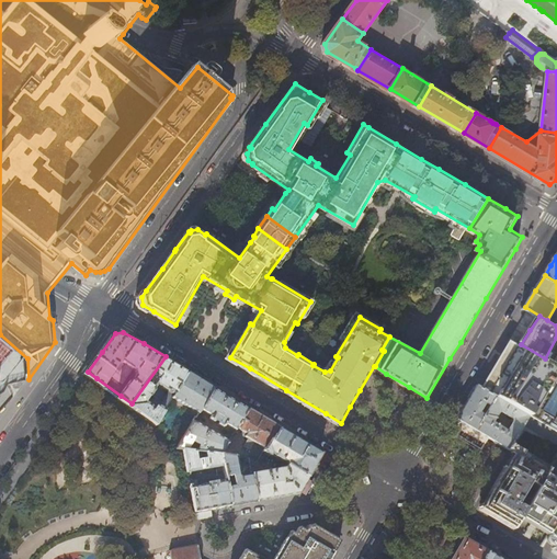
[(0,411),(19,389),(29,379),(27,358),(0,334),(0,411)]
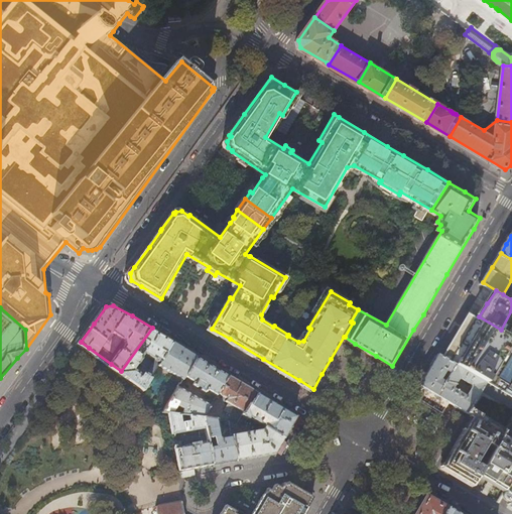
[(511,336),(501,330),(479,316),(471,312),(445,356),(488,380),(511,394),(511,336)]
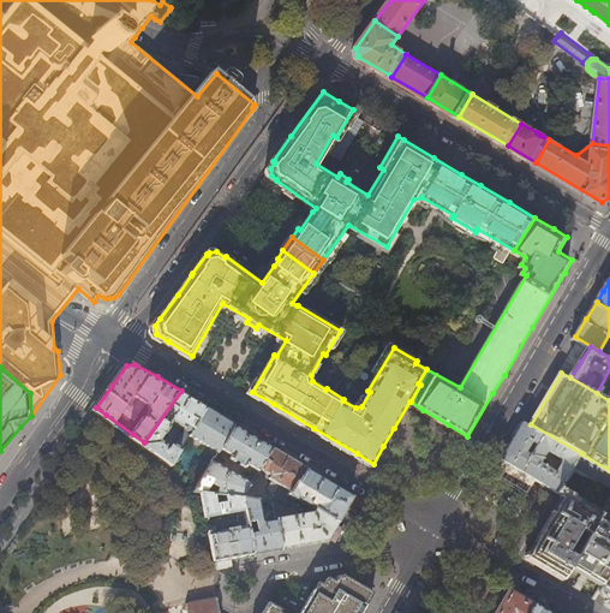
[(144,442),(174,464),(192,434),(208,408),(195,399),(181,391),(144,442)]
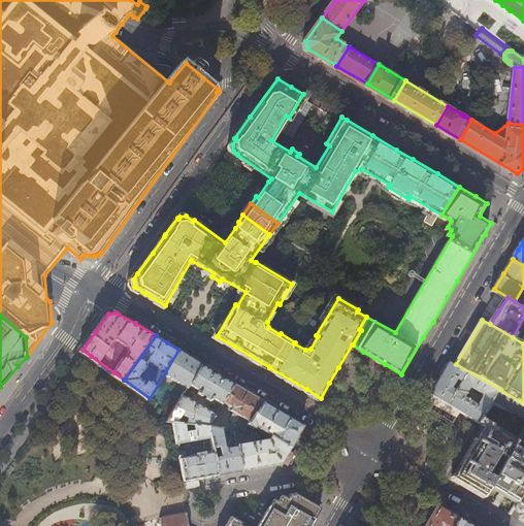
[(193,358),(178,350),(165,372),(190,387),(191,386),(192,384),(203,364),(193,358)]
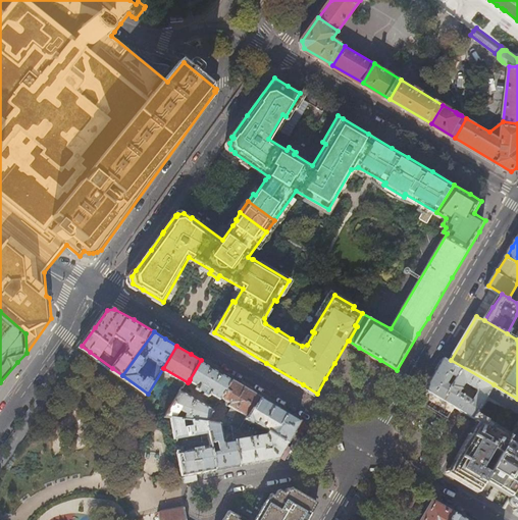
[(447,357),(442,364),(437,370),(428,387),(431,391),(453,403),(458,406),(476,416),(478,412),(489,393),(494,384),(451,360),(447,357)]
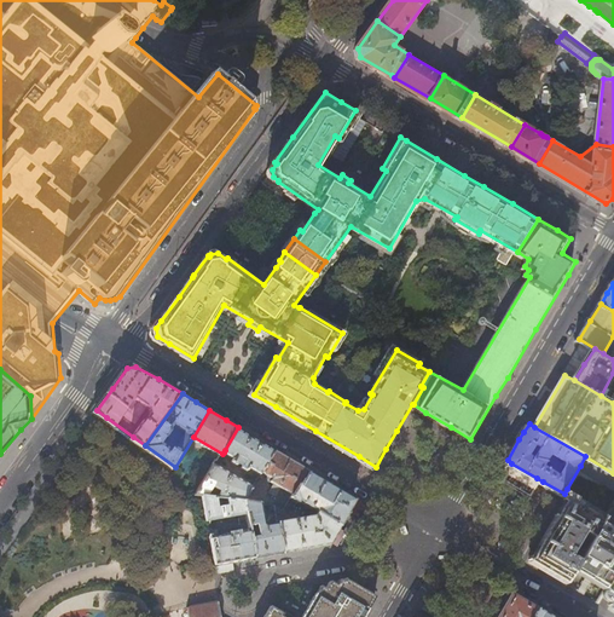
[(238,427),(225,450),(236,456),(233,460),(239,463),(242,460),(245,462),(244,466),(249,470),(252,466),(262,472),(265,470),(276,449),(261,440),(238,427)]
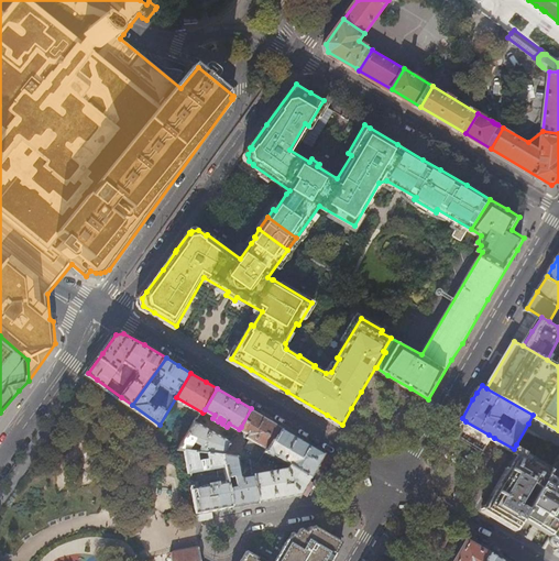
[(241,427),(248,431),(245,433),(253,438),(251,442),(256,446),(259,441),(269,448),(274,439),(276,439),(284,428),(269,419),(251,408),(241,427)]
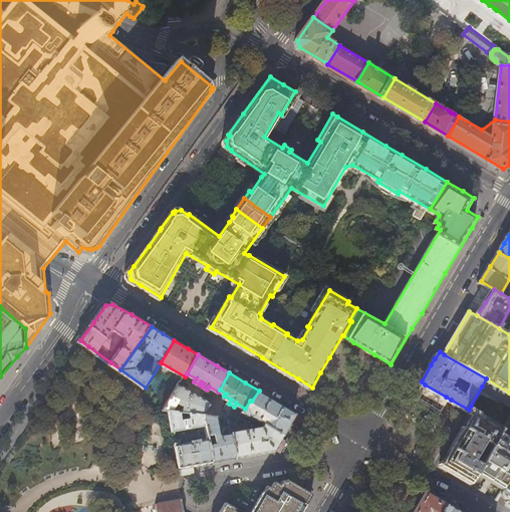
[(509,393),(486,378),(482,387),(509,403),(509,393)]
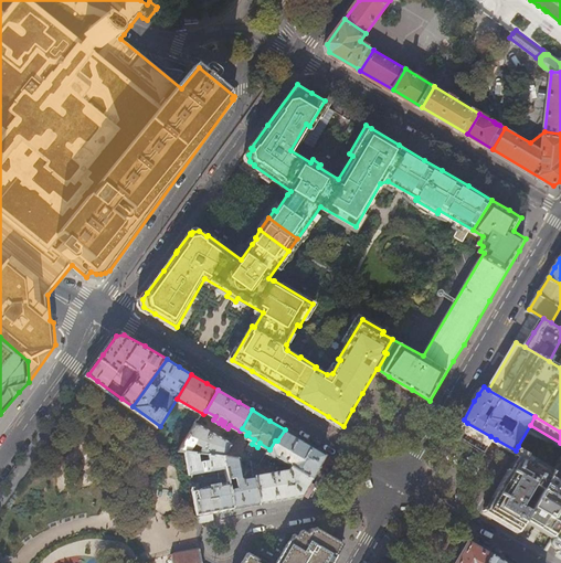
[(192,452),(199,441),(205,445),(200,453),(204,453),(210,454),(225,456),(233,443),(218,434),(213,432),(198,422),(184,444),(181,450),(188,450),(192,452)]
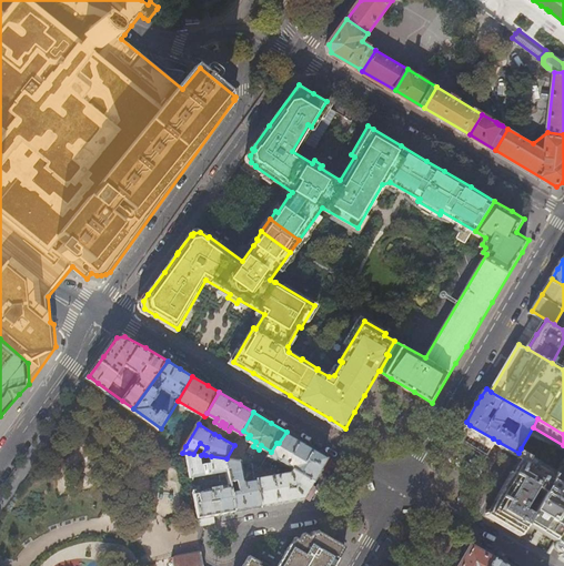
[(493,438),(470,425),(466,432),(461,442),(487,458),(494,448),(499,442),(493,438)]
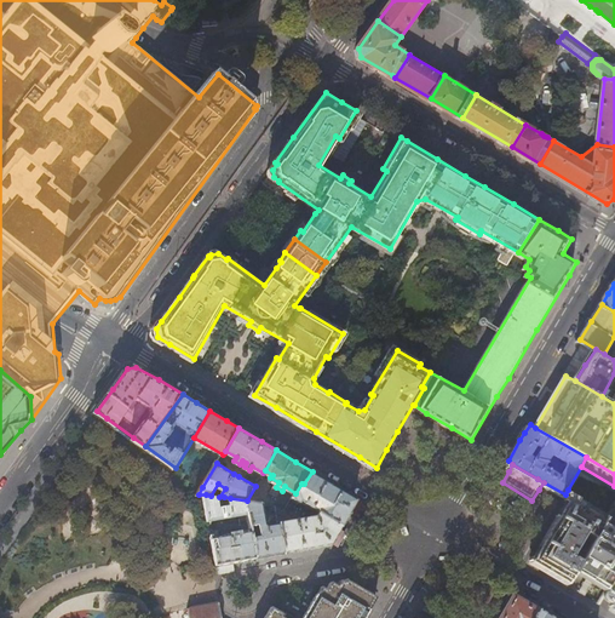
[(312,471),(304,484),(302,484),(295,493),(294,496),(302,501),(303,498),(308,501),(306,502),(315,507),(320,509),(320,511),(343,526),(354,509),(358,499),(312,471)]
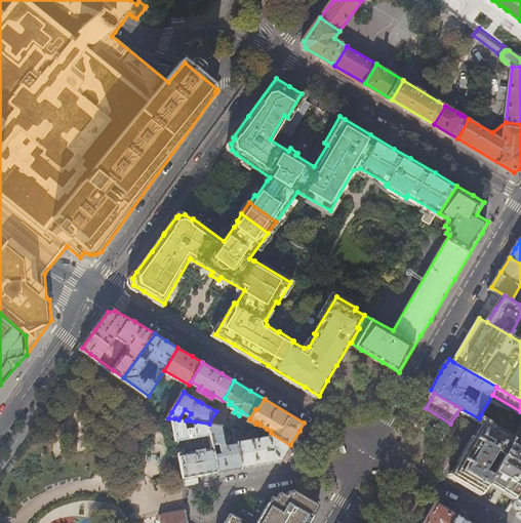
[(483,493),(490,480),(516,435),(481,414),(479,418),(483,421),(473,438),(451,475),(467,483),(483,493)]
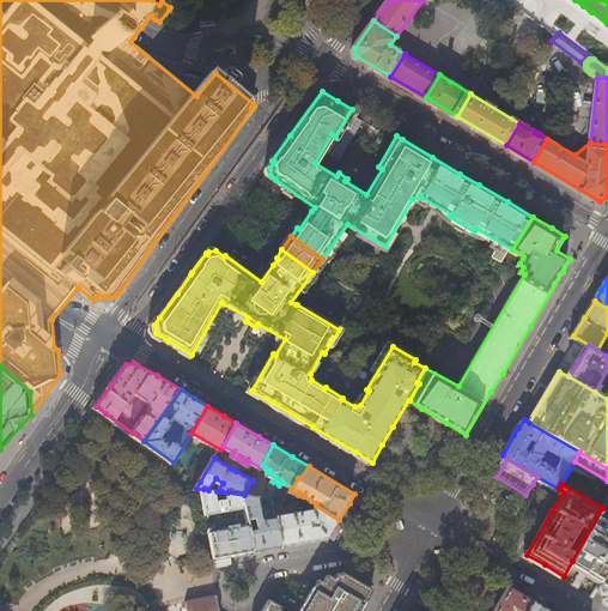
[(208,490),(204,489),(208,514),(239,509),(242,524),(233,526),(232,521),(228,522),(228,526),(219,528),(219,522),(210,524),(216,558),(237,554),(255,551),(251,531),(249,519),(244,495),(228,492),(229,498),(223,500),(222,491),(217,491),(208,490)]
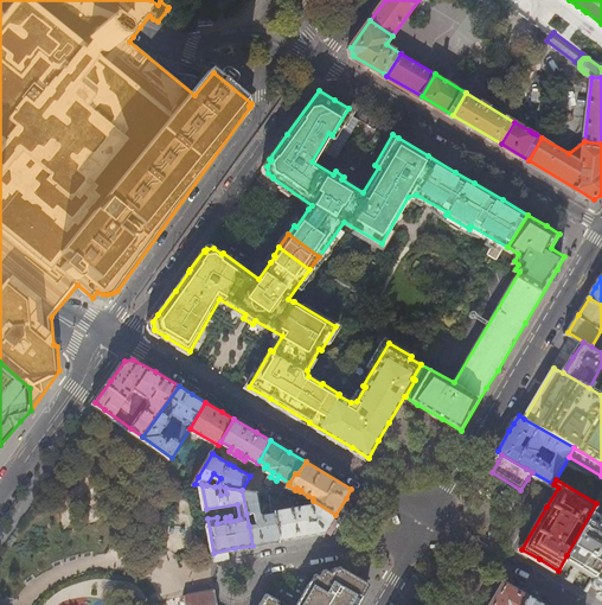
[(242,490),(247,514),(254,513),(256,524),(249,526),(253,546),(267,542),(281,540),(276,511),(276,510),(262,513),(258,492),(242,490)]
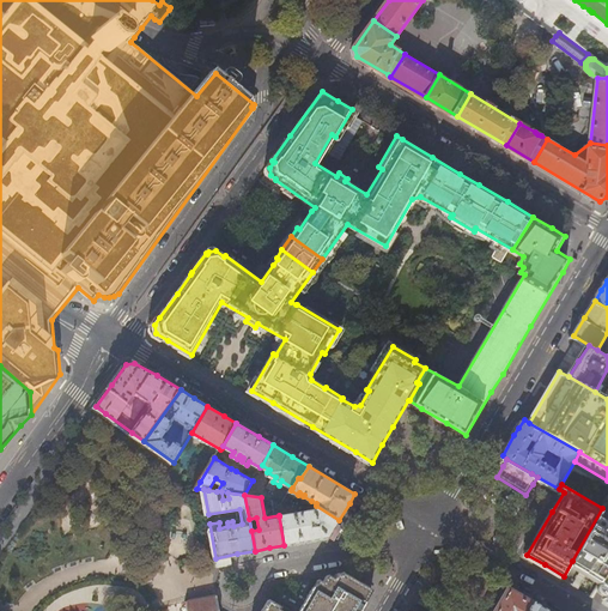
[(277,498),(277,503),(279,515),(279,516),(284,545),(305,542),(327,538),(328,538),(329,537),(329,536),(330,536),(339,520),(316,506),(314,510),(312,509),(285,515),(284,508),(286,508),(285,500),(277,498)]
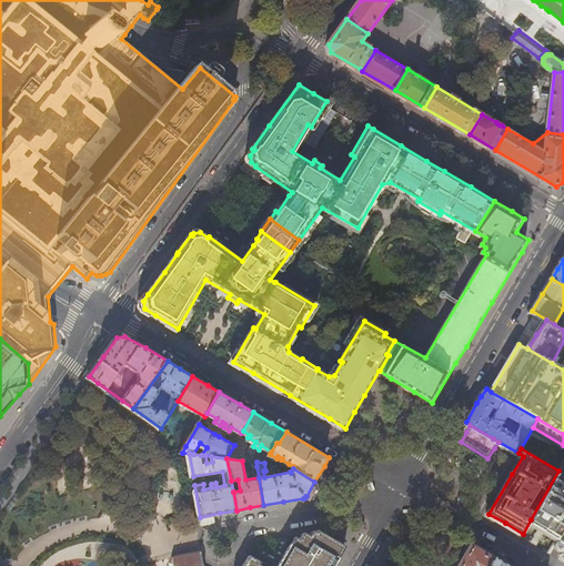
[(545,527),(560,536),(563,529),(563,462),(559,471),(531,519),(545,527)]
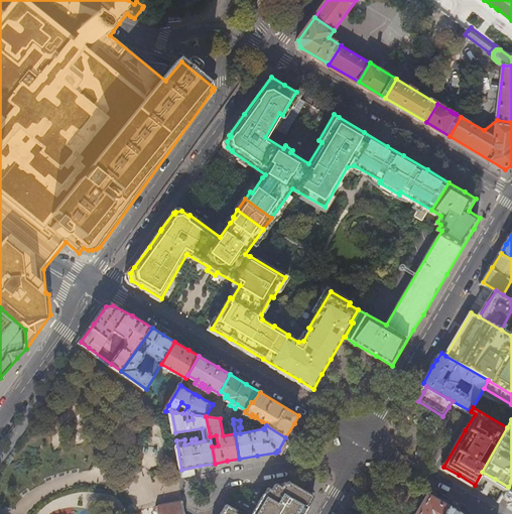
[(304,513),(315,496),(290,481),(289,482),(288,483),(285,481),(282,487),(275,483),(271,489),(269,488),(267,487),(262,497),(252,513),(239,513),(237,513),(238,510),(226,502),(223,507),(218,513),(304,513)]
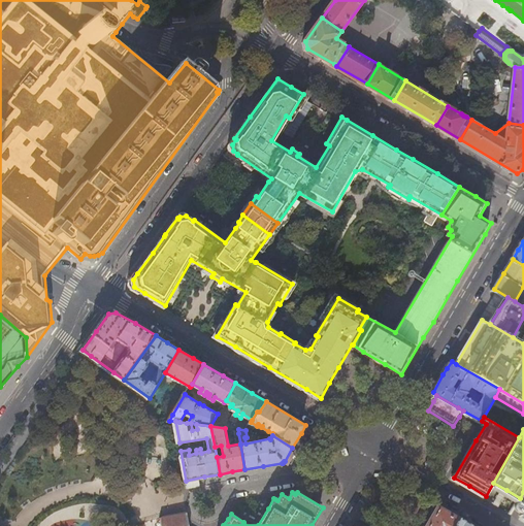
[(523,492),(520,498),(512,512),(523,519),(523,492)]
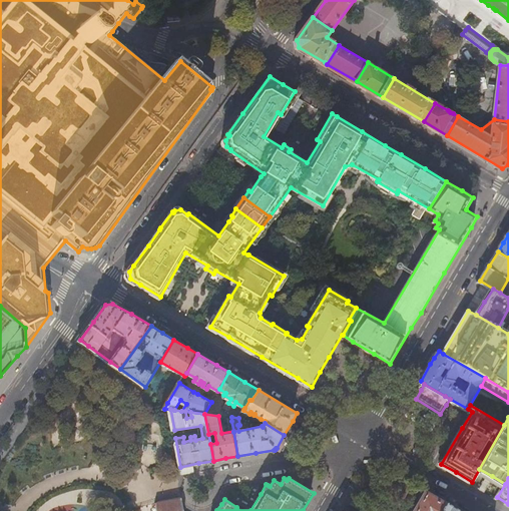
[(417,506),(413,510),(443,510),(449,503),(440,498),(426,490),(417,506)]
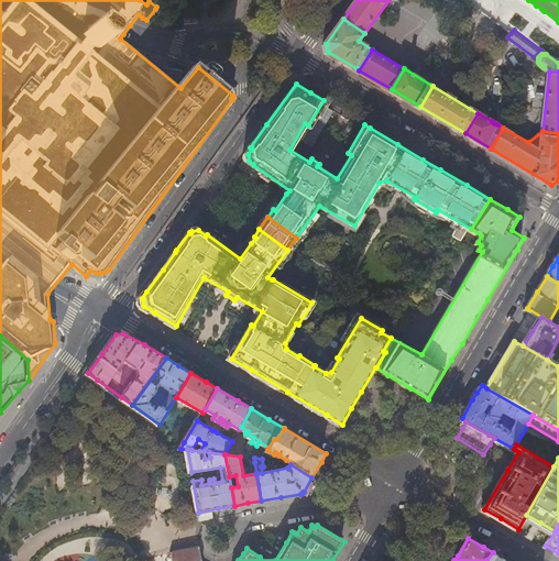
[(176,560),(204,560),(201,546),(188,548),(175,550),(176,560)]
